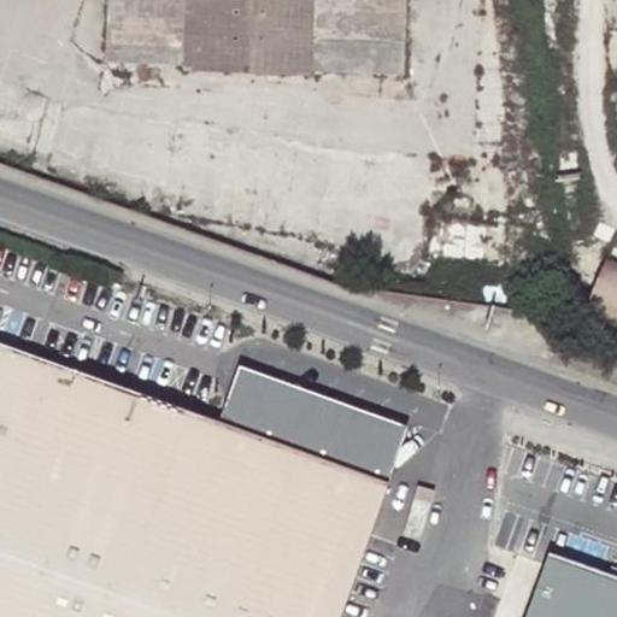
[(99,0),(95,72),(174,80),(303,87),(304,80),(394,84),(399,0),(99,0)]
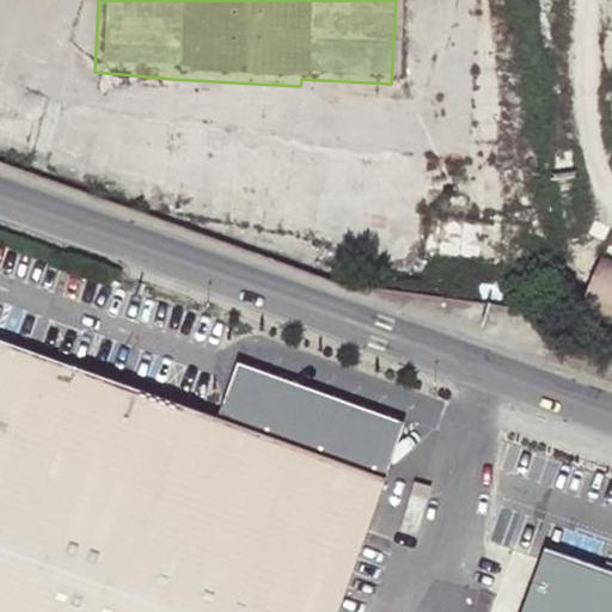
[(611,267),(589,261),(577,304),(611,313),(611,267)]
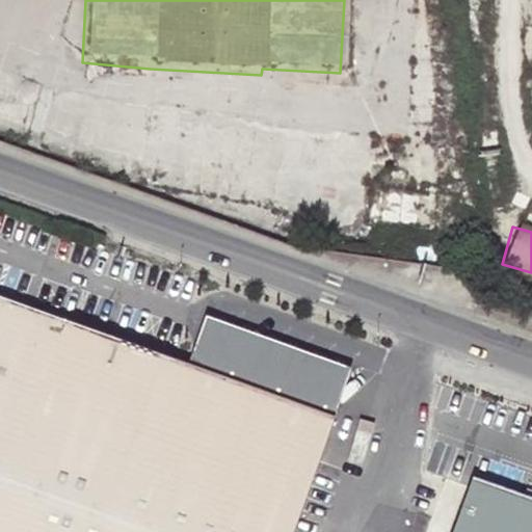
[(0,321),(9,297),(0,293),(0,321)]
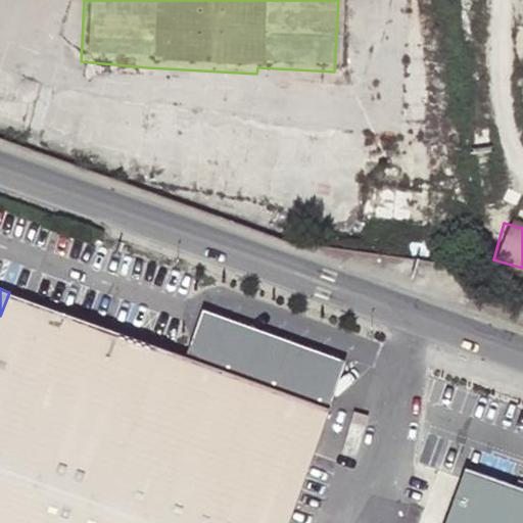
[(9,292),(0,316),(0,522),(130,522),(190,360),(9,292)]
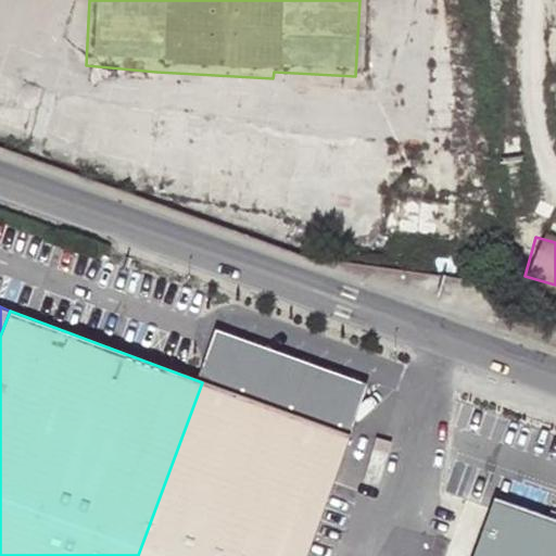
[(202,382),(350,436),(358,411),(365,389),(218,338),(210,361),(202,382)]
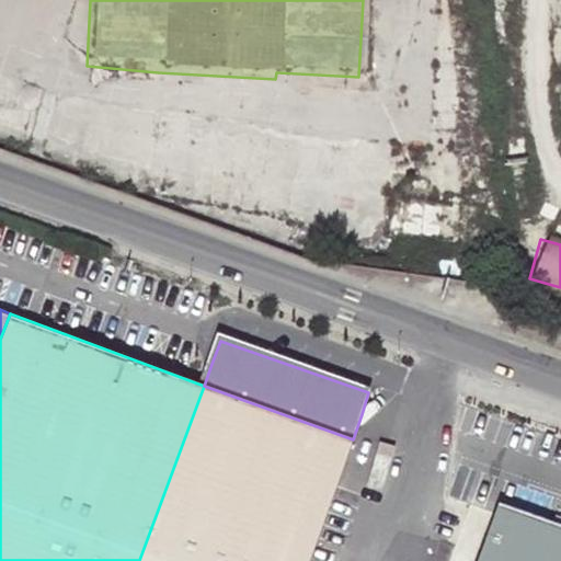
[(308,560),(353,439),(204,386),(139,560),(308,560)]
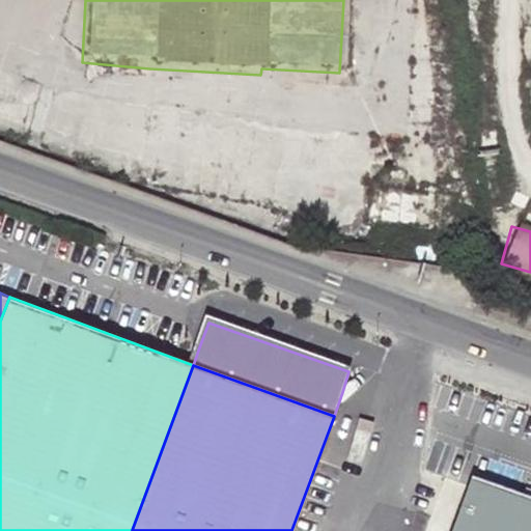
[(530,530),(530,494),(470,471),(447,530),(530,530)]
